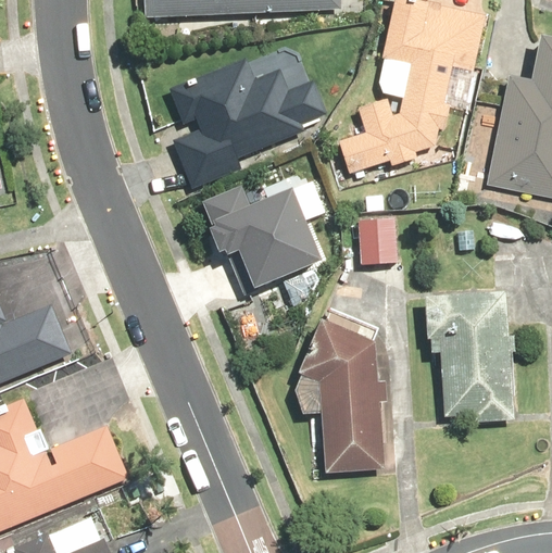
[(146,0),(147,17),(343,8),(342,0),(146,0)]
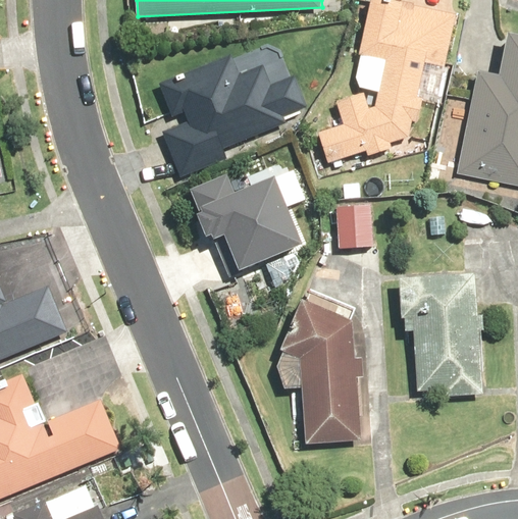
[(457,12),(393,0),(368,0),(359,54),(361,54),(357,76),(360,87),(379,90),(376,105),(370,107),(365,91),(338,100),(343,123),(319,132),(329,162),(367,150),(369,155),(394,147),(392,142),(411,136),(414,119),(420,120),(423,96),(419,96),(424,61),(448,65),(457,12)]
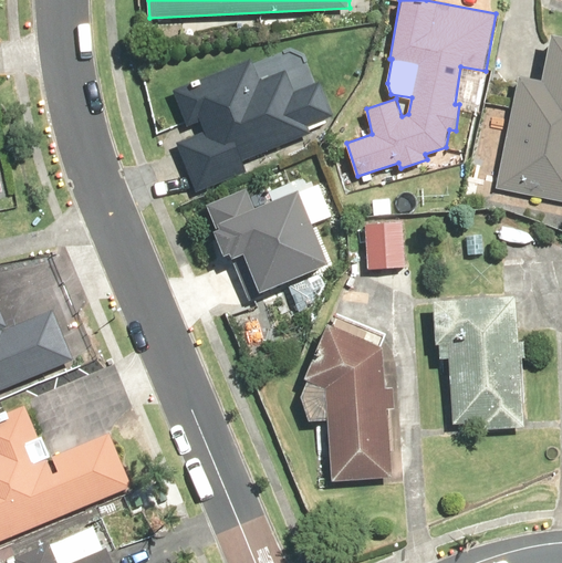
[(517,76),(497,188),(561,198),(561,37),(548,34),(539,81),(517,76)]
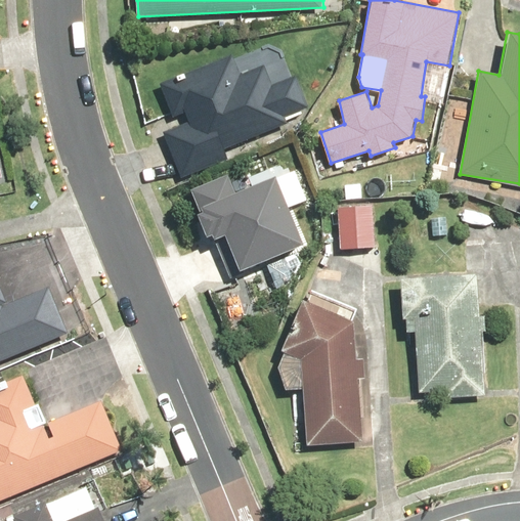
[(164,130),(183,177),(229,159),(224,147),(290,122),(287,116),(310,106),(297,74),(273,83),(266,63),(242,74),(233,52),(160,82),(173,116),(185,112),(189,121),(164,130)]
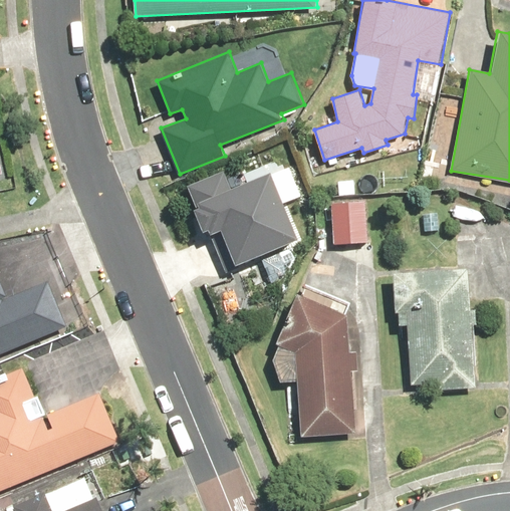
[(224,171),(187,186),(194,203),(193,204),(195,209),(190,210),(200,234),(205,232),(207,236),(218,232),(232,266),(296,241),(281,204),(303,196),(290,166),(231,189),(224,171)]
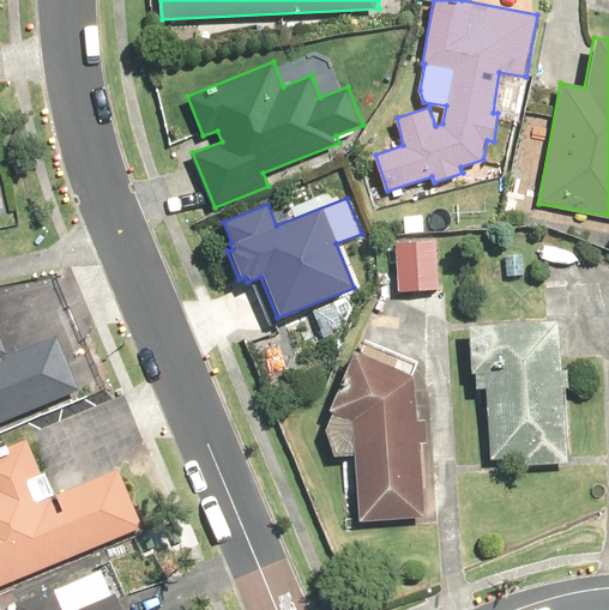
[(397,241),(401,291),(441,289),(439,240),(397,241)]
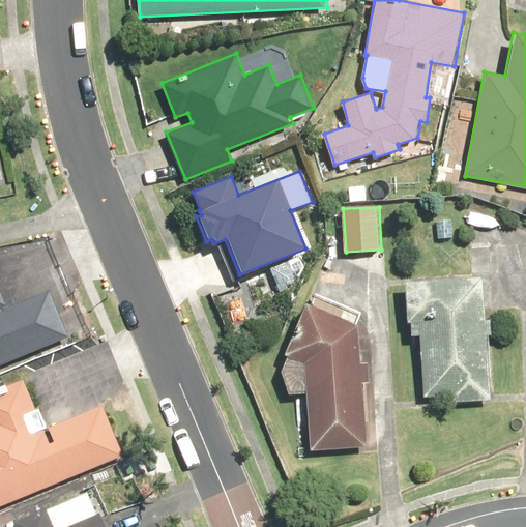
[(485,319),(481,276),(403,281),(405,323),(409,322),(410,335),(419,335),(422,397),(449,396),(450,402),(491,400),(486,335),(491,334),(490,319),(485,319)]
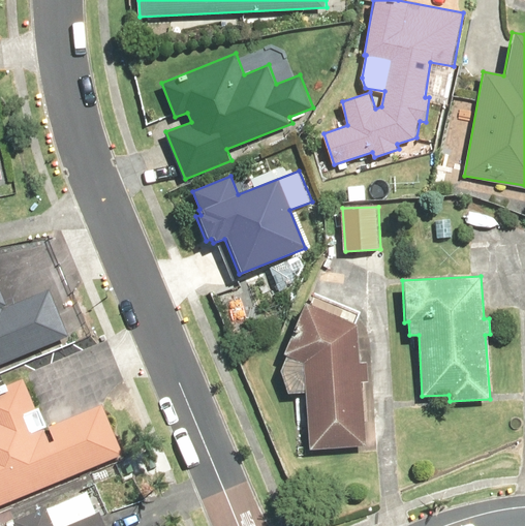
[(0,364),(69,336),(50,288),(7,305),(0,286),(0,364)]
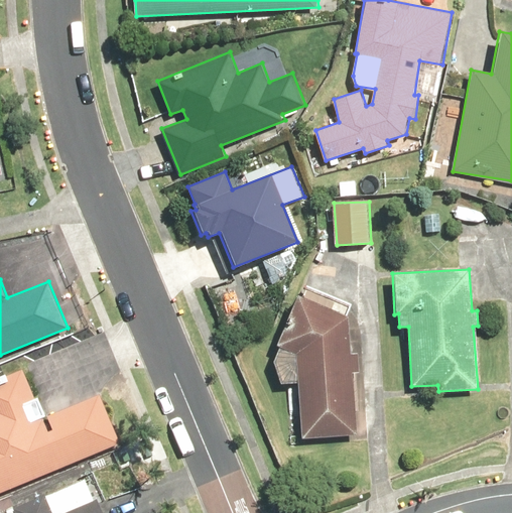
[(294,353),(301,439),(360,435),(355,374),(362,374),(360,352),(351,352),(348,316),(295,295),(275,346),(294,353)]
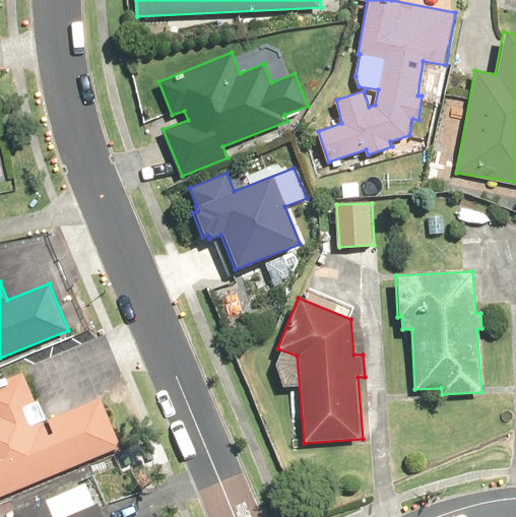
[(0,496),(123,446),(104,396),(47,421),(27,374),(0,386),(0,496)]
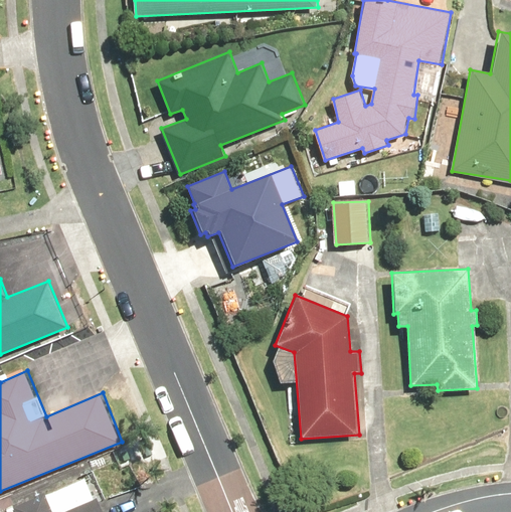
[(103,511),(97,497),(62,511),(51,511),(44,494),(11,508),(12,511),(0,511),(103,511)]
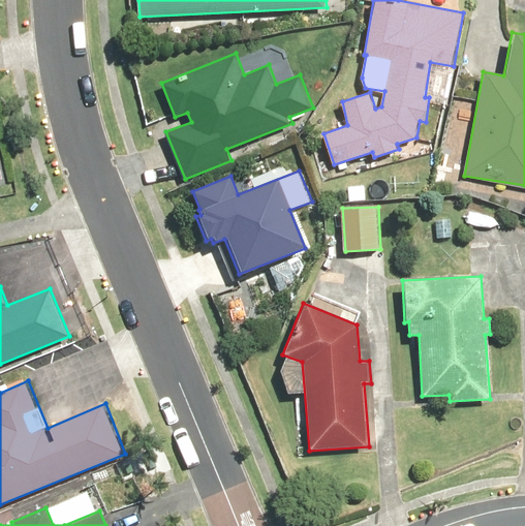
All buildings are outlined.
